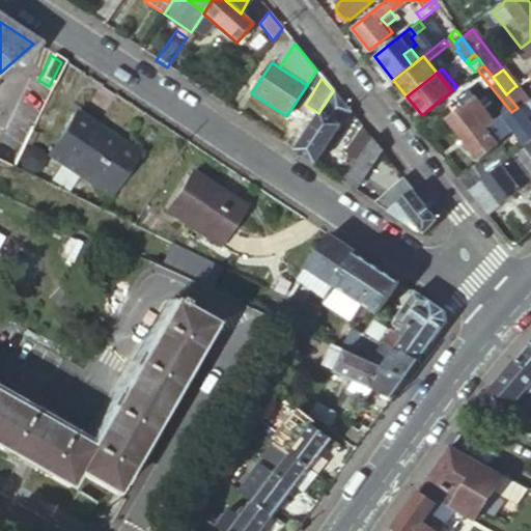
[(515,86),(506,94),(518,108),(527,101),(515,86)]
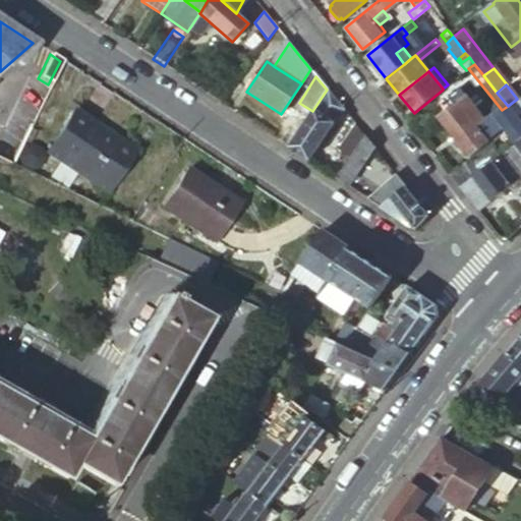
[(288,149),(308,161),(343,110),(327,90),(312,111),(288,149)]
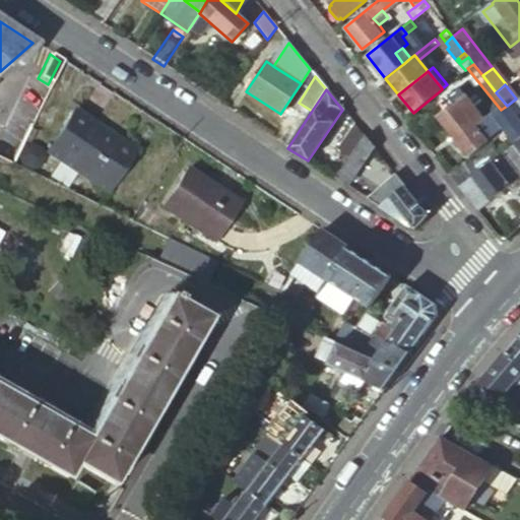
[(413,113),(398,94),(391,100),(406,118),(413,113)]
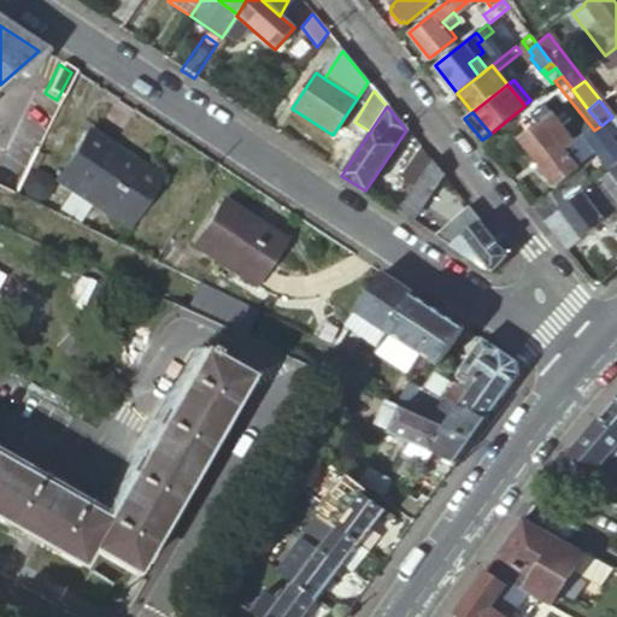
[(552,113),(518,140),(554,184),(577,168),(574,164),(563,151),(574,141),(552,113)]
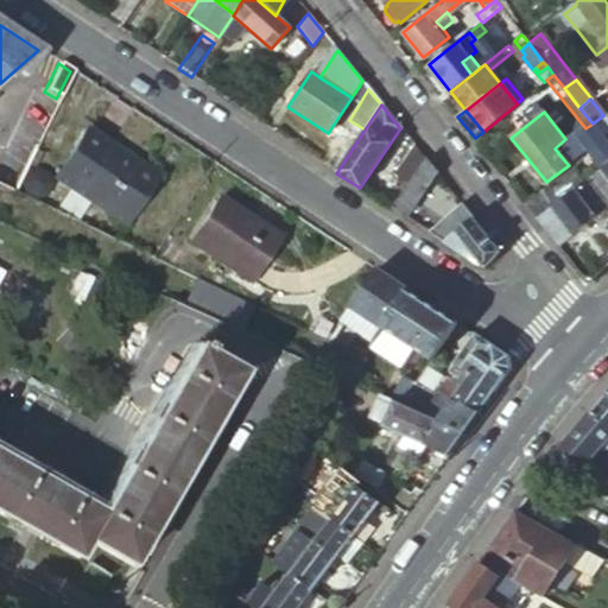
[(607,160),(607,144),(600,134),(593,124),(586,128),(574,138),(597,170),(607,160)]
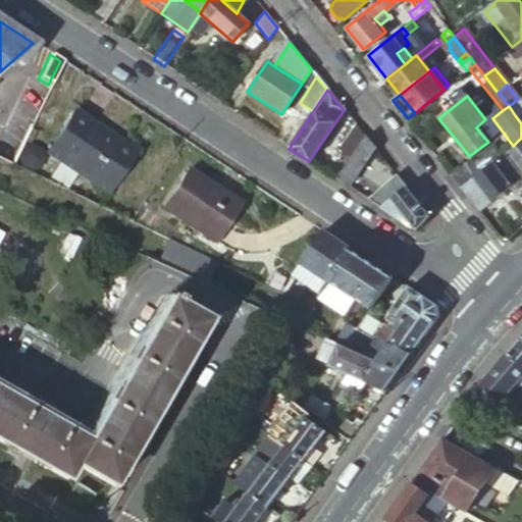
[(69,115),(43,156),(102,196),(127,156),(69,115)]
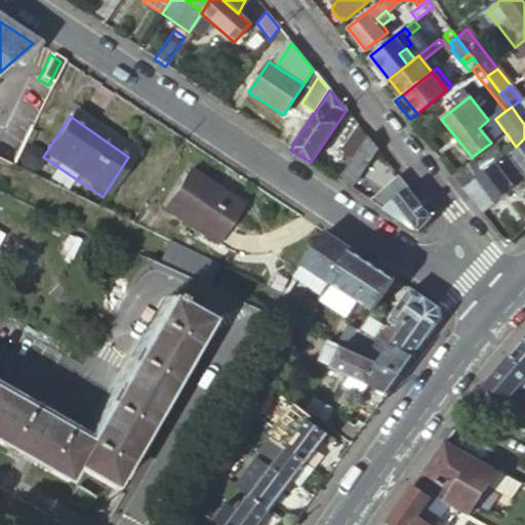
[(498,131),(488,120),(479,128),(488,139),(498,131)]
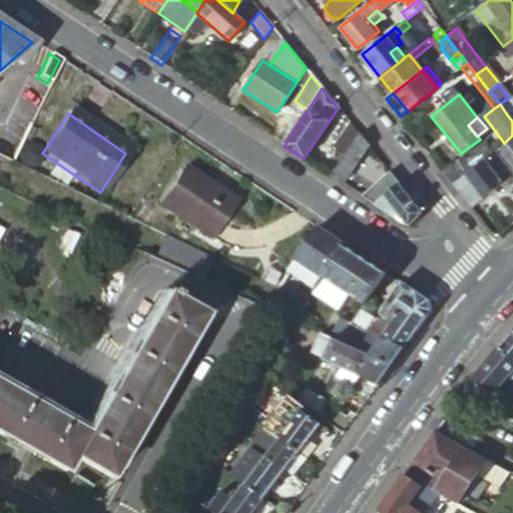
[(359,134),(350,122),(332,148),(344,156),(359,134)]
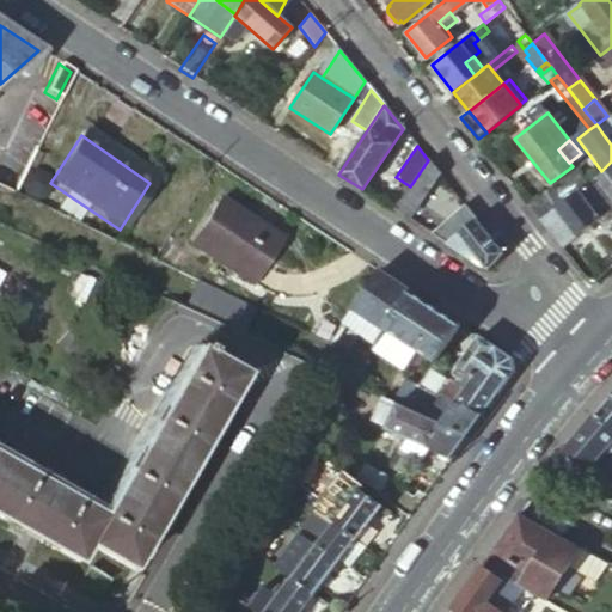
[(404,216),(410,220),(440,175),(428,160),(410,187),(409,190),(401,202),(395,210),(404,216)]
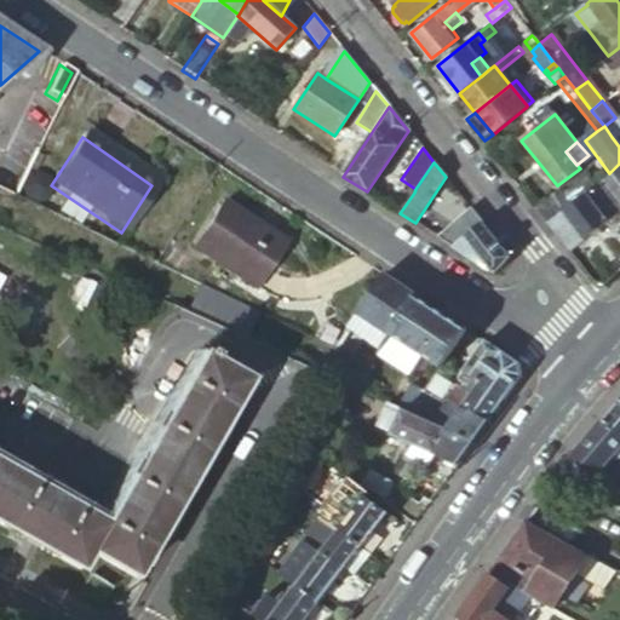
[(545,223),(567,250),(619,208),(619,164),(609,173),(593,185),(545,223)]
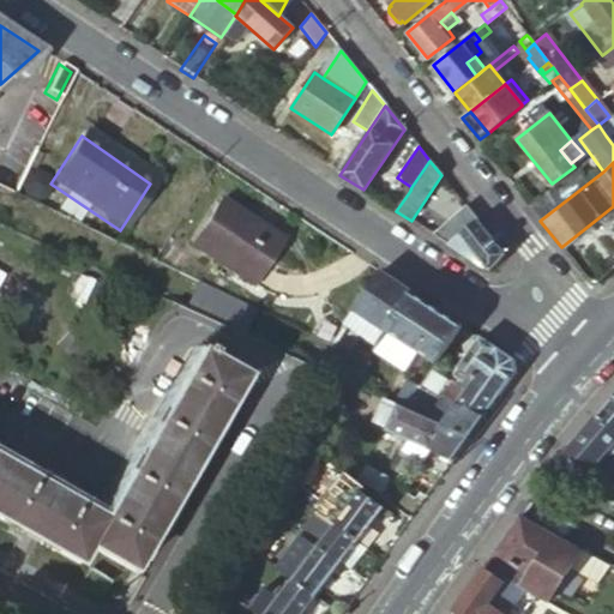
[(529,206),(540,221),(588,184),(581,174),(559,191),(552,188),(529,206)]
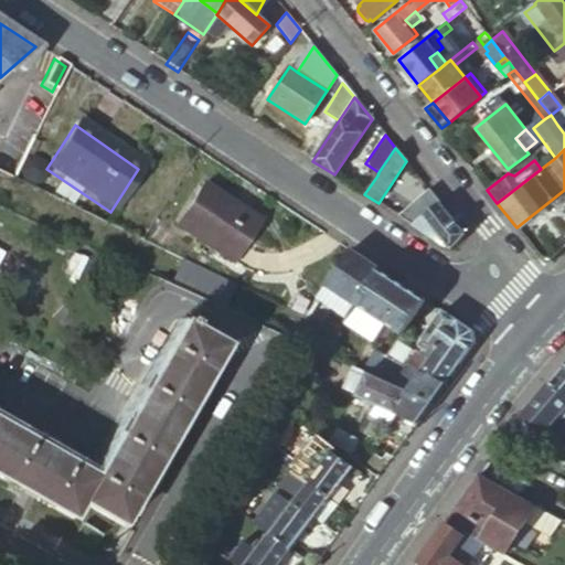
[(354,178),(370,187),(377,176),(362,166),(354,178)]
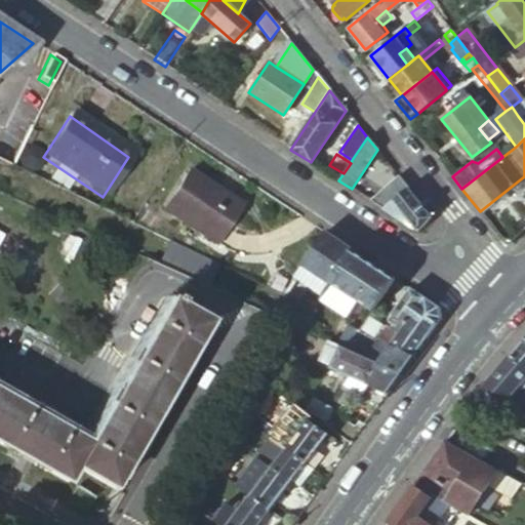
[(186,171),(162,209),(213,242),(238,205),(186,171)]
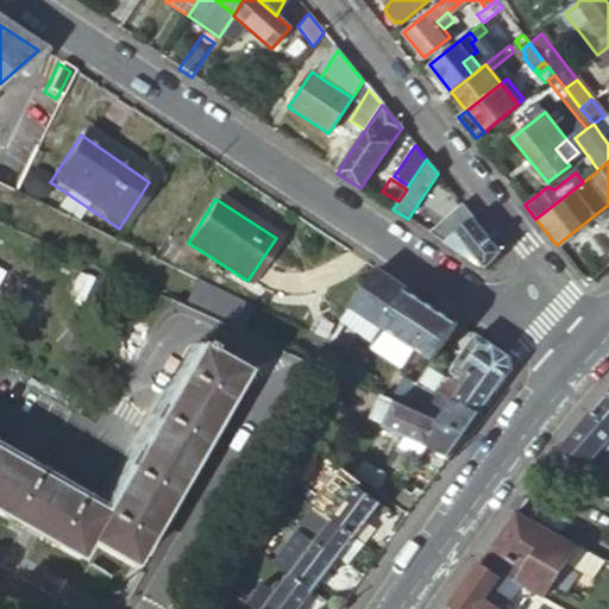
[(463,205),(428,233),(444,243),(473,218),(463,205)]
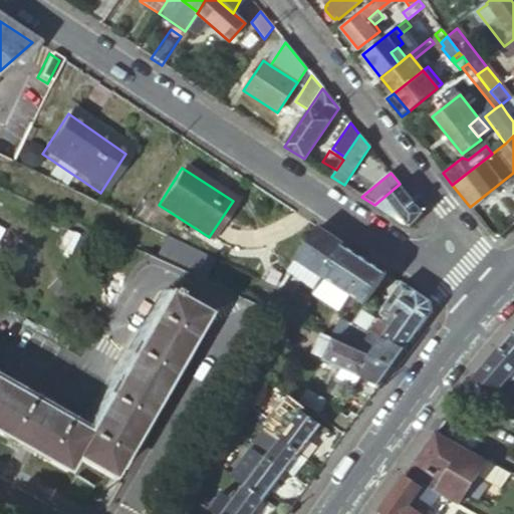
[(424,213),(400,184),(374,205),(410,228),(424,213)]
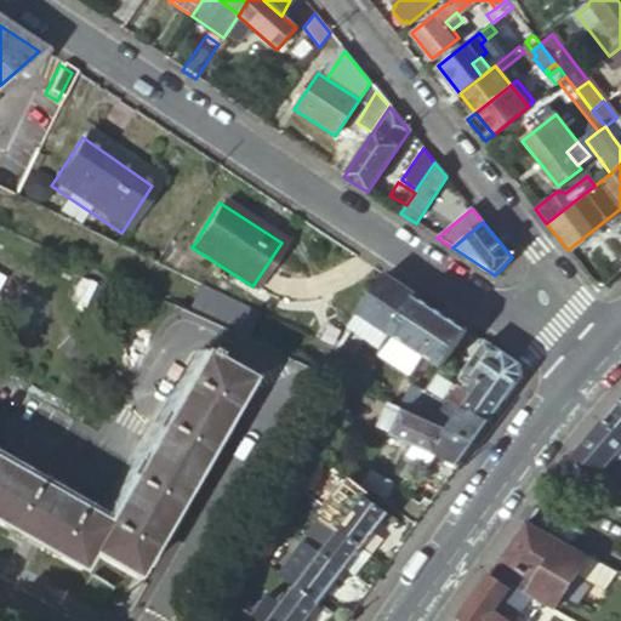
[(397,284),(380,274),(355,312),(371,323),(386,332),(411,294),(405,290),(397,284)]
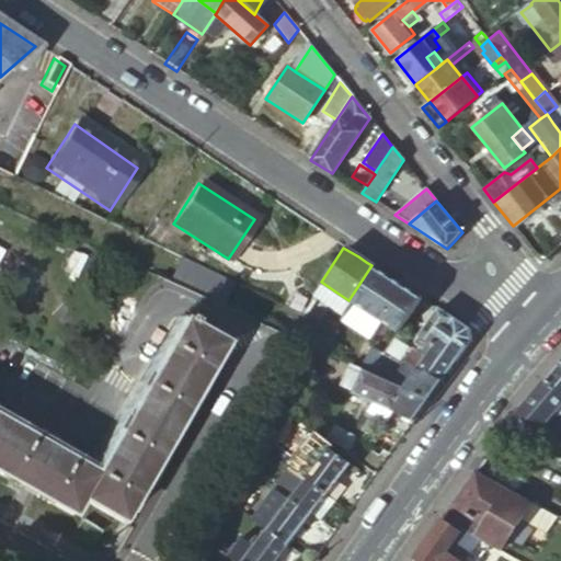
[(419,336),(433,345),(454,359),(468,340),(467,328),(428,302),(419,317),(426,322),(418,335),(419,336)]
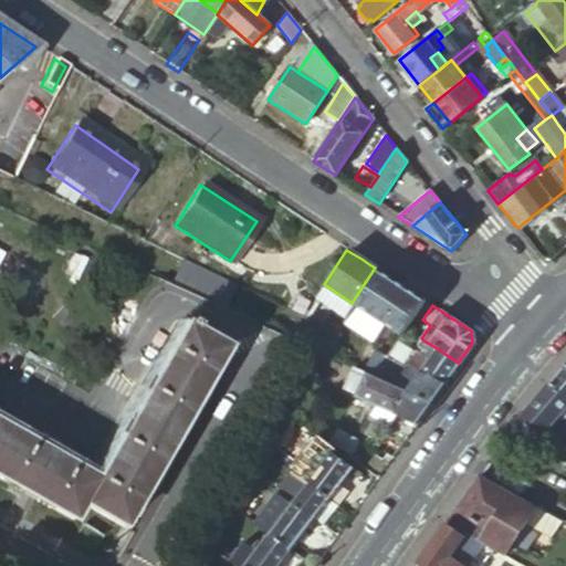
[(87,488),(79,503),(118,526),(221,348),(180,325),(87,488)]
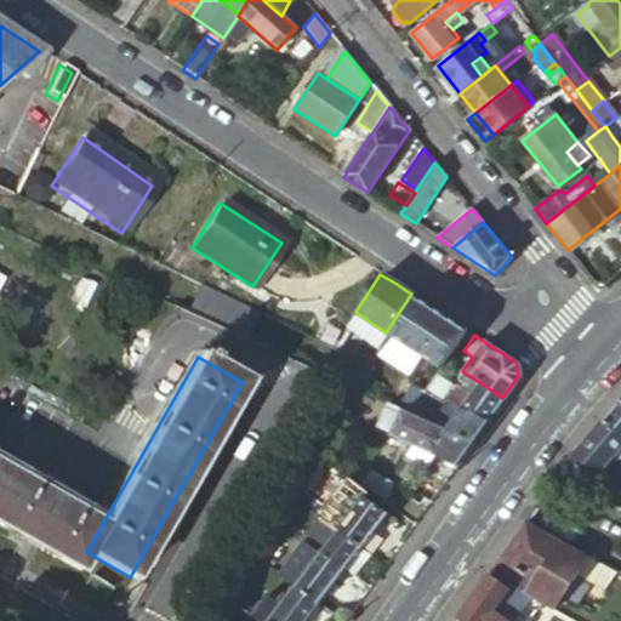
[(474,389),(479,382),(463,372),(460,379),(474,389)]
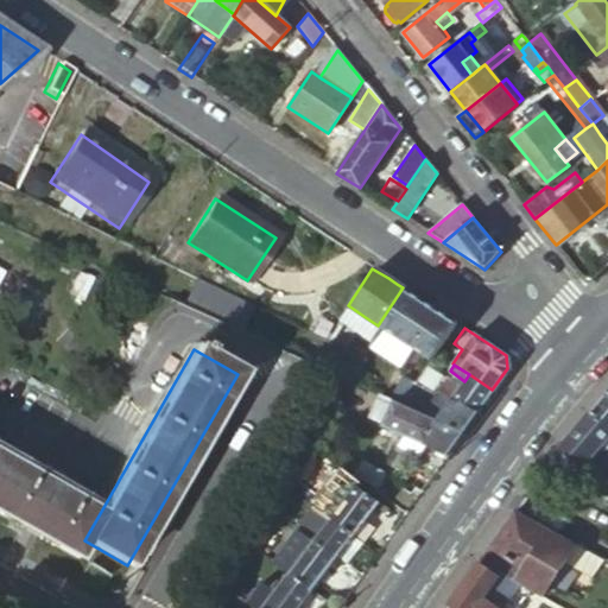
[(339,369),(335,377),(342,379),(346,373),(339,369)]
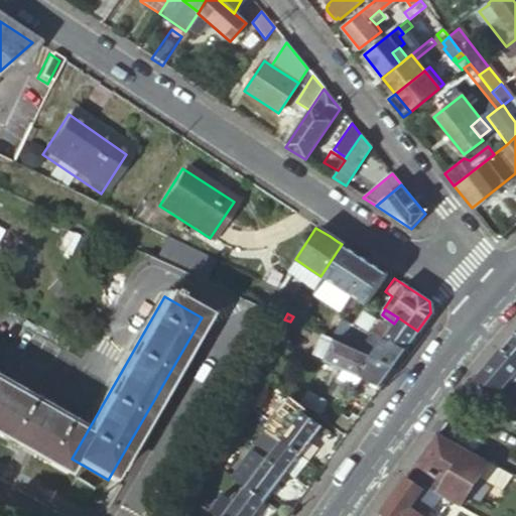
[(417,331),(398,317),(394,324),(389,330),(381,341),(402,352),(417,331)]
